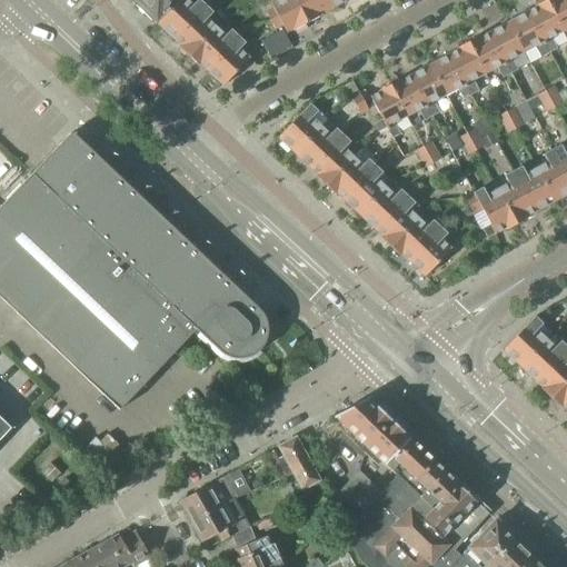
[(139,0),(137,2),(147,12),(151,11),(157,17),(156,17),(157,18),(173,0),(139,0)]
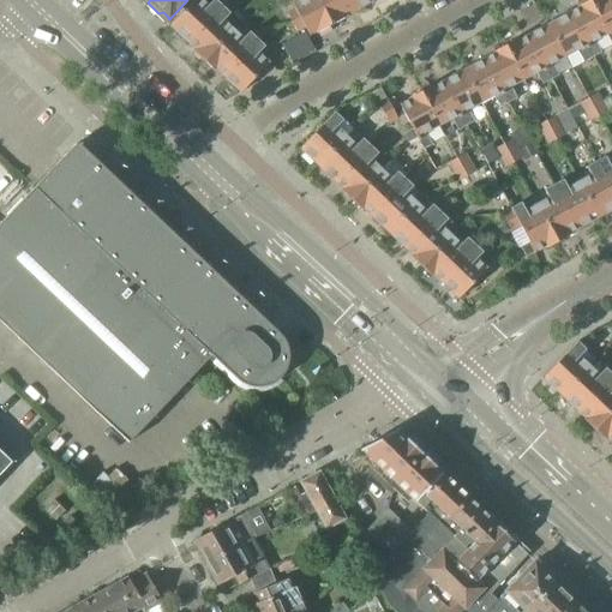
[(193,0),(171,24),(190,42),(225,5),(219,0),(214,0),(211,4),(207,0),(193,0)]
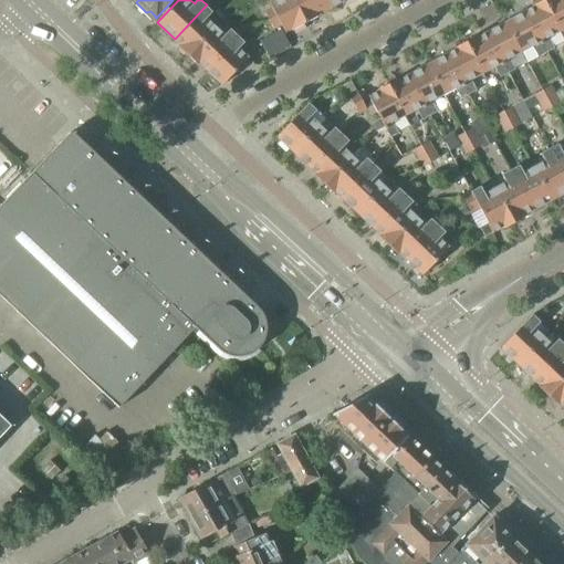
[(307,21),(295,0),(274,0),(271,2),(273,8),(282,24),(286,32),(292,29),(292,30),(307,21)]
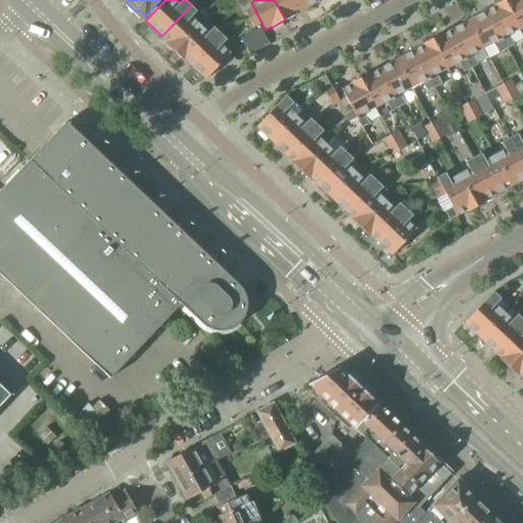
[(274,0),(285,19),(298,12),(304,9),(297,0),(274,0)]
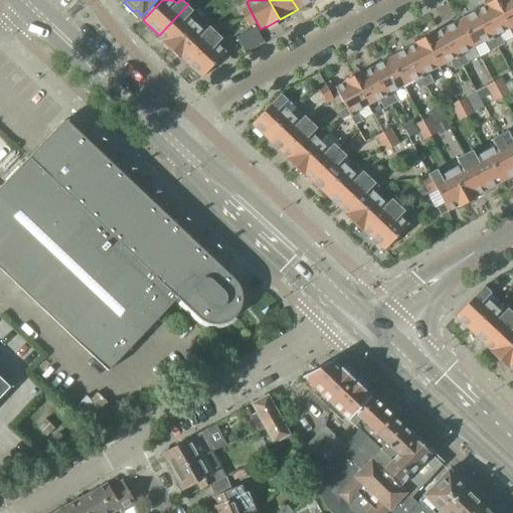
[(292,0),(298,9),(313,0),(292,0)]
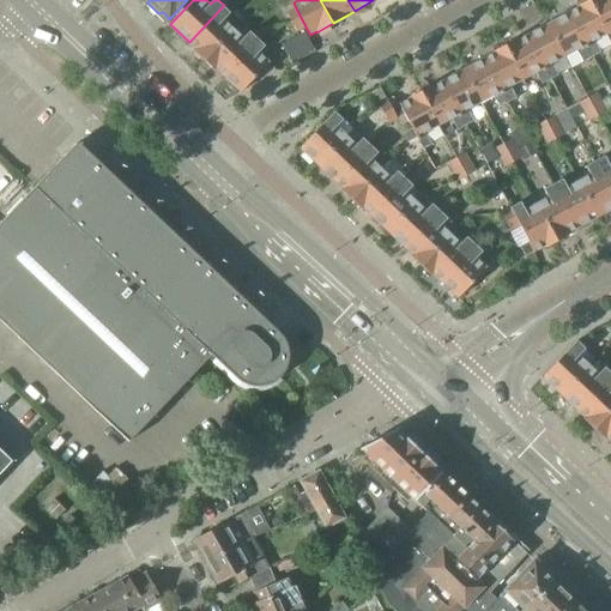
[(579,6),(570,11),(584,37),(593,55),(602,50),(596,40),(609,32),(591,0),(587,0),(579,5),(579,6)]
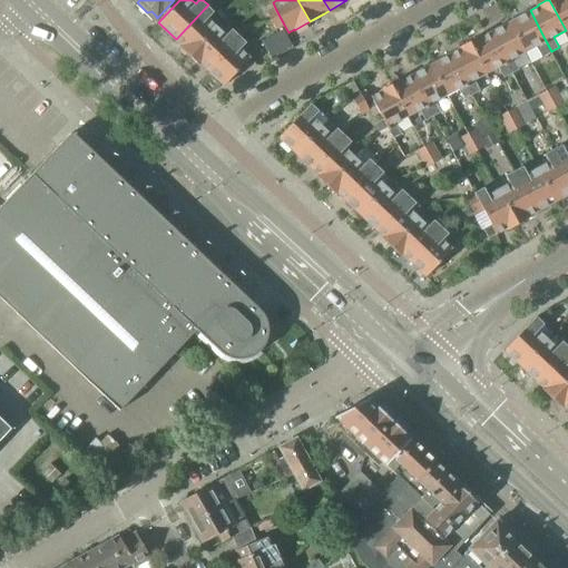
[(549,0),(566,30),(567,29),(567,0),(549,0)]
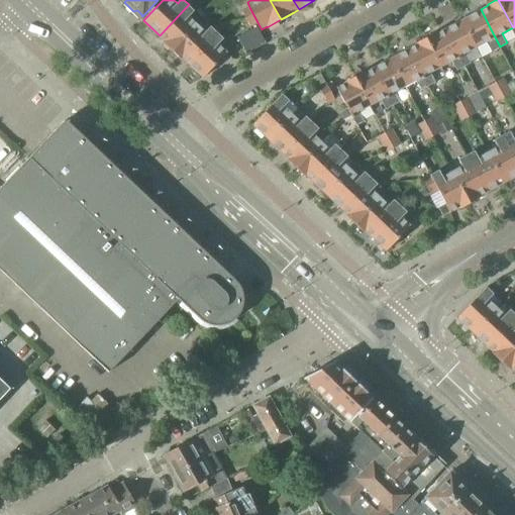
[(165,41),(174,50),(199,22),(191,15),(195,10),(189,4),(160,35),(166,41),(165,41)]
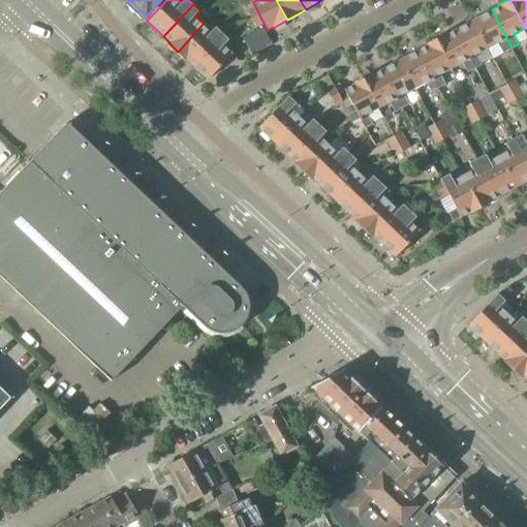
[(264,23),(255,7),(248,10),(257,26),(264,23)]
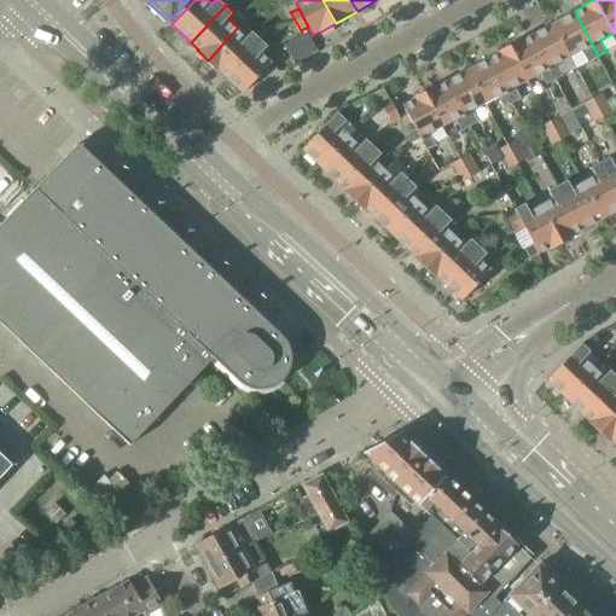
[(598,56),(588,38),(575,11),(553,23),(571,56),(583,50),(590,60),(598,56)]
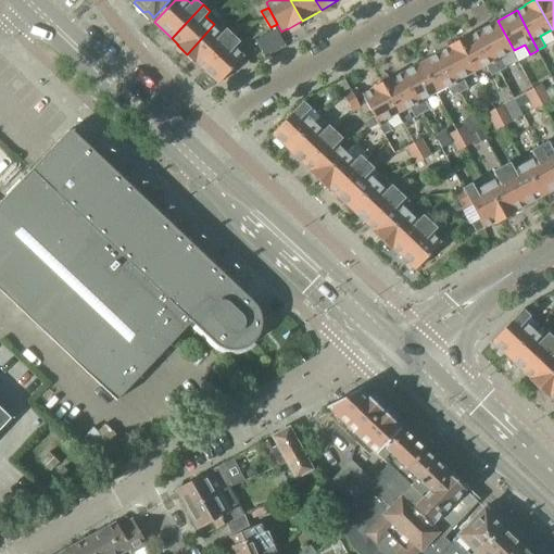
[(498,21),(479,30),(500,71),(506,67),(501,57),(514,50),(498,21)]
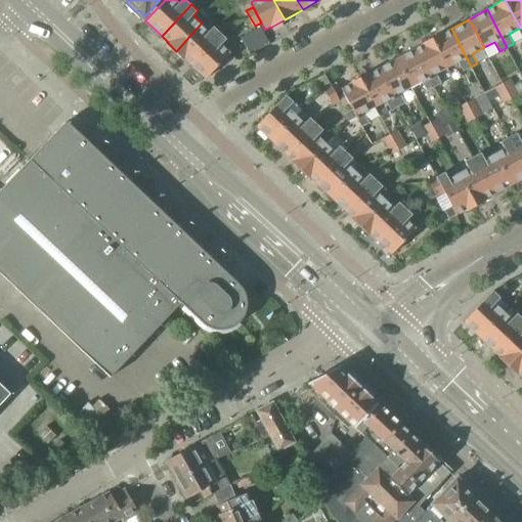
[(184,57),(191,64),(220,33),(214,27),(210,31),(202,23),(176,51),(184,58),(184,57)]
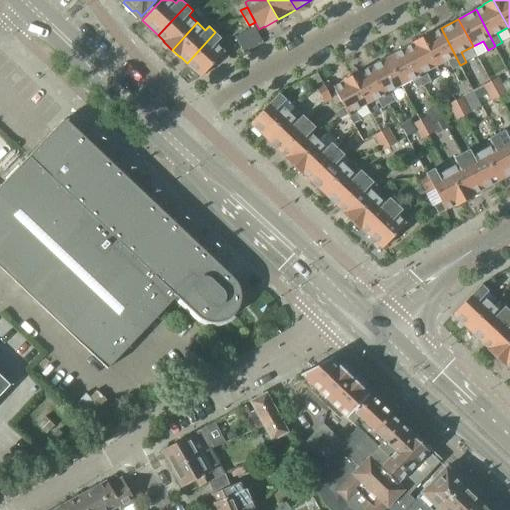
[(236,35),(244,50),(262,40),(254,26),(236,35)]
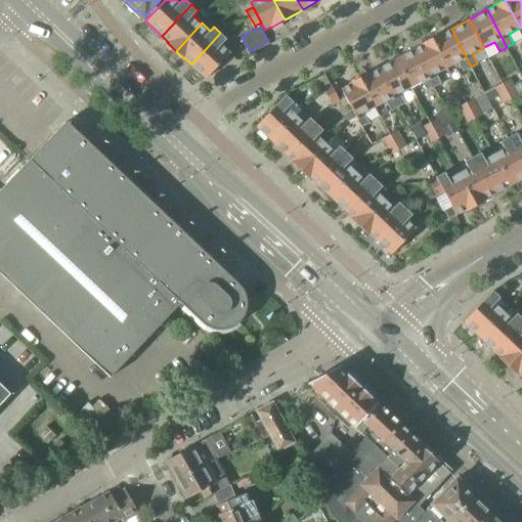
[(443,32),(432,38),(448,67),(459,61),(464,71),(471,67),(451,29),(443,33),(443,32)]
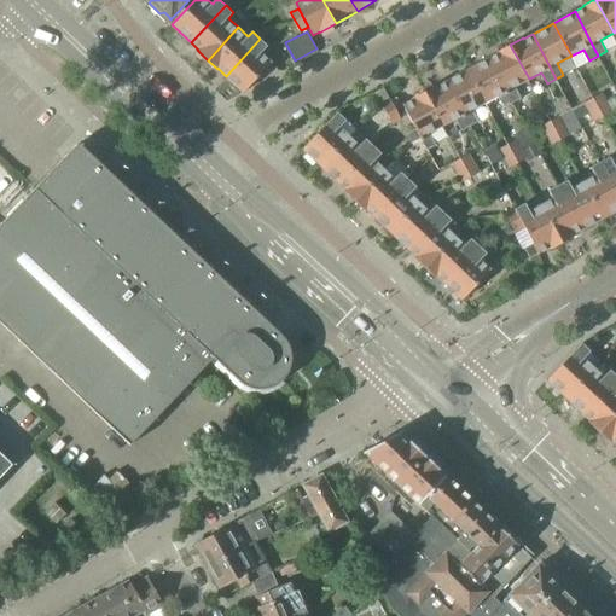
[(260,39),(226,76),(244,92),(272,62),(262,52),(267,46),(260,39)]
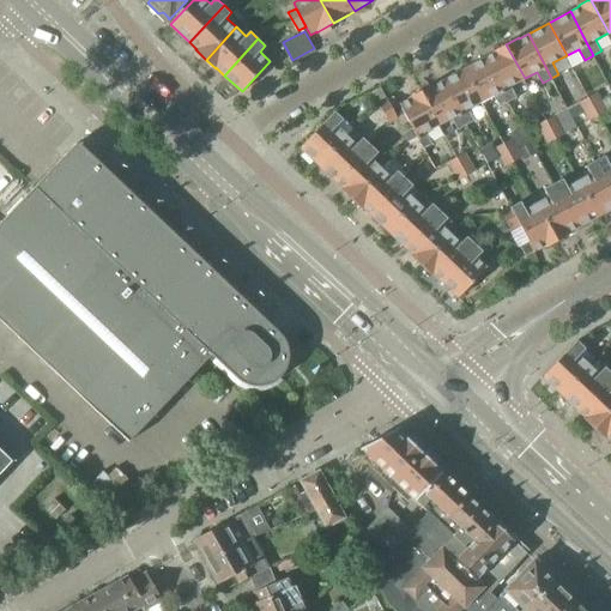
[(495,53),(485,58),(509,101),(518,96),(512,85),(525,78),(506,44),(494,50),(495,53)]
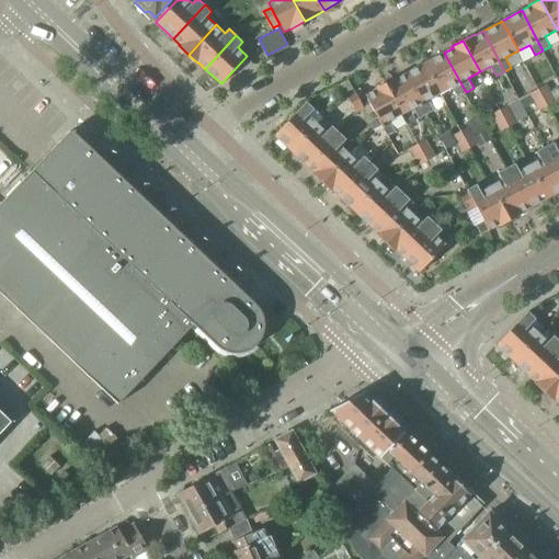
[(424,63),(441,92),(446,103),(466,92),(444,53),(424,63)]
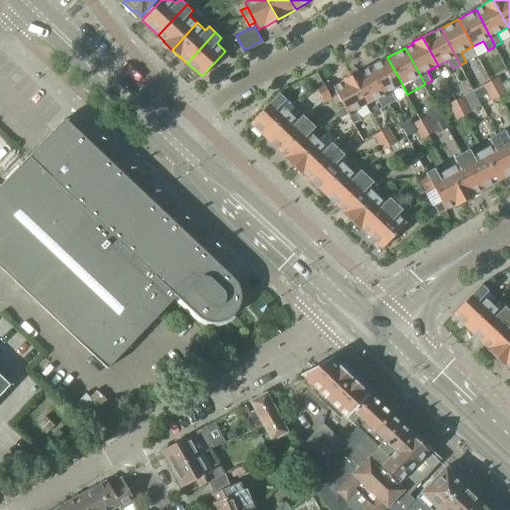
[(387,57),(370,67),(390,103),(397,99),(391,90),(402,84),(387,57)]
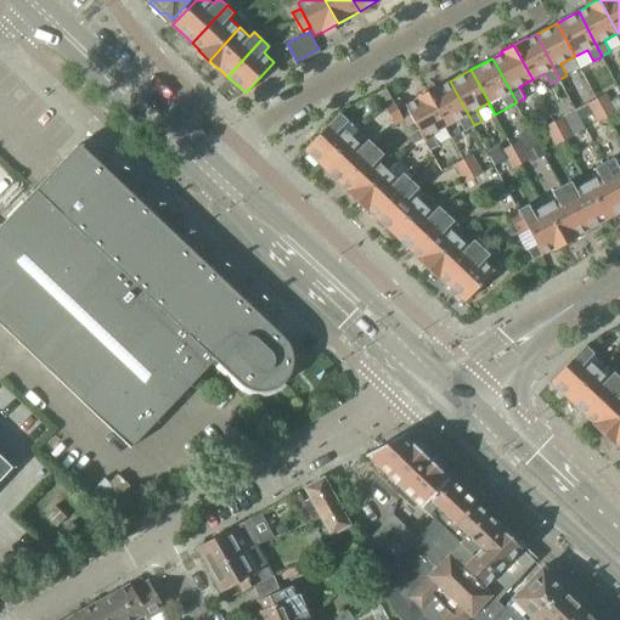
[(439,85),(427,91),(446,125),(460,118),(466,130),(474,125),(450,82),(440,86),(439,85)]
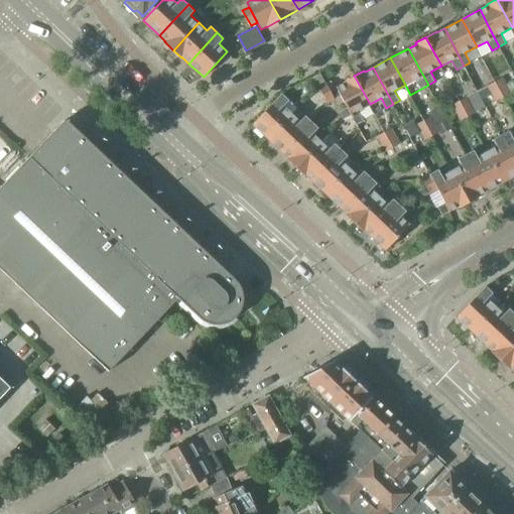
[(319,87),(324,95),(331,91),(327,84),(323,76),(318,75),(313,77),(319,87)]
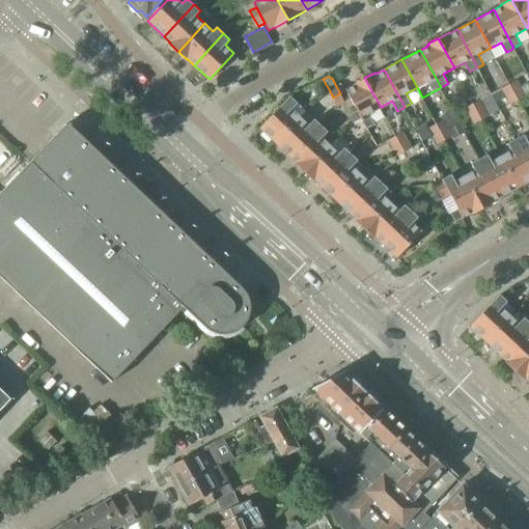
[(381,107),(364,78),(354,84),(355,85),(346,89),(346,90),(351,98),(367,128),(374,123),(369,113),(381,107)]
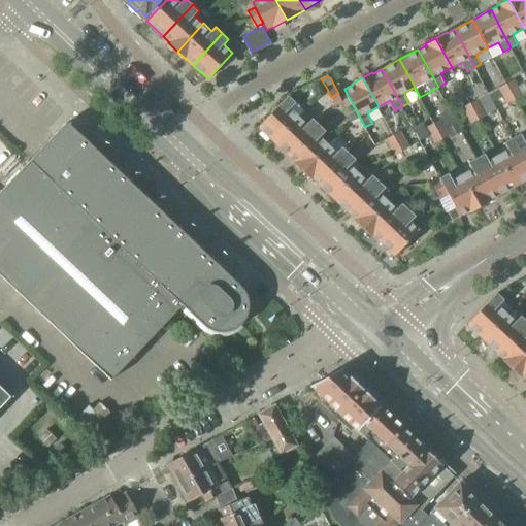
[(514,79),(506,83),(511,91),(518,87),(514,79)]
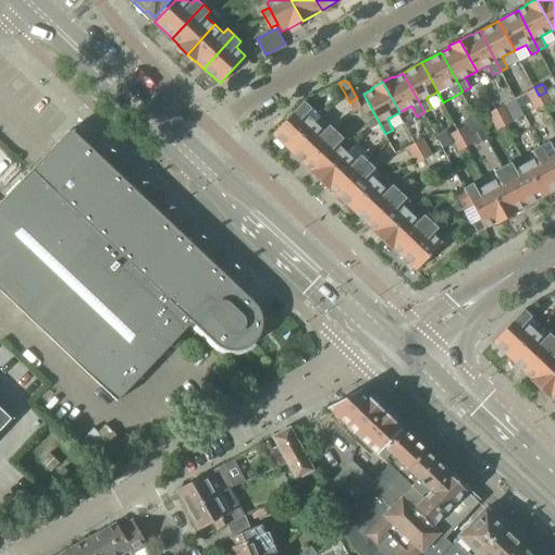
[(364,95),(364,94),(359,86),(353,90),(357,98),(360,96),(364,95)]
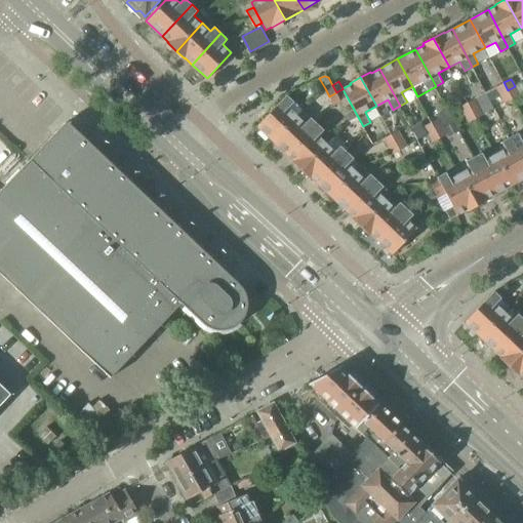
[(487,92),(491,99),(508,90),(504,82),(487,92)]
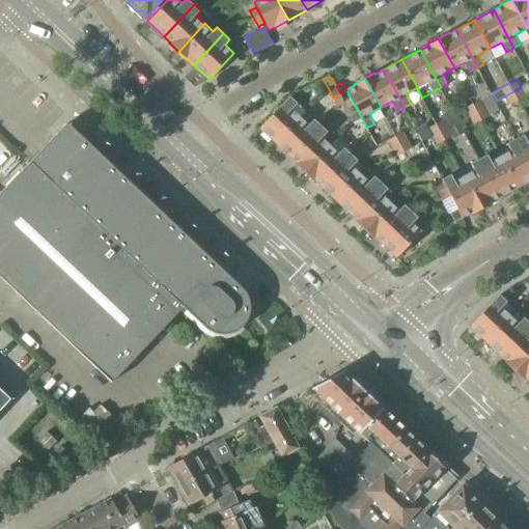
[(528,83),(521,87),(513,91),(519,100),(528,92),(528,83)]
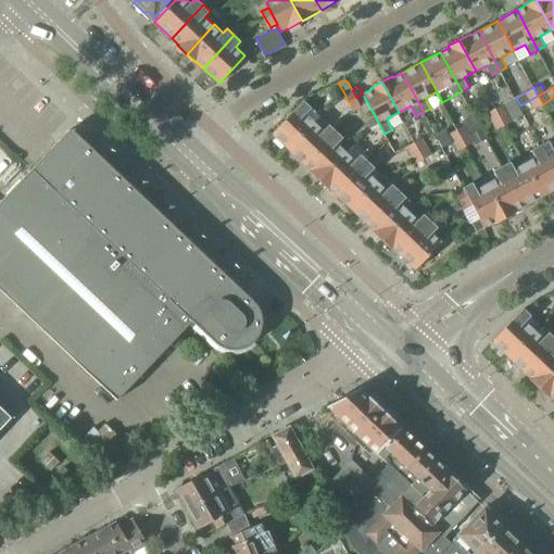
[(360,96),(356,98),(361,105),(367,102),(363,95),(360,96)]
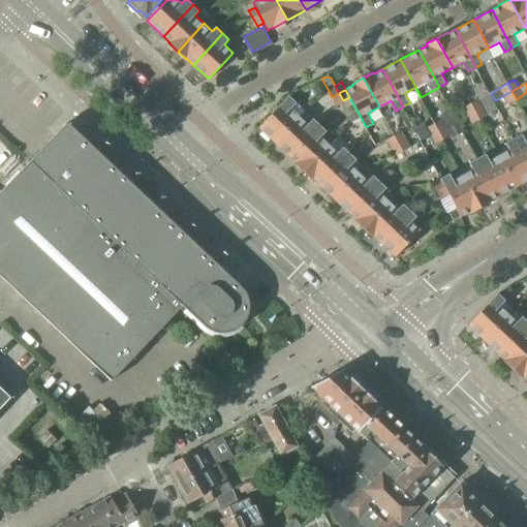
[(512,91),(495,100),(499,109),(517,99),(512,91)]
